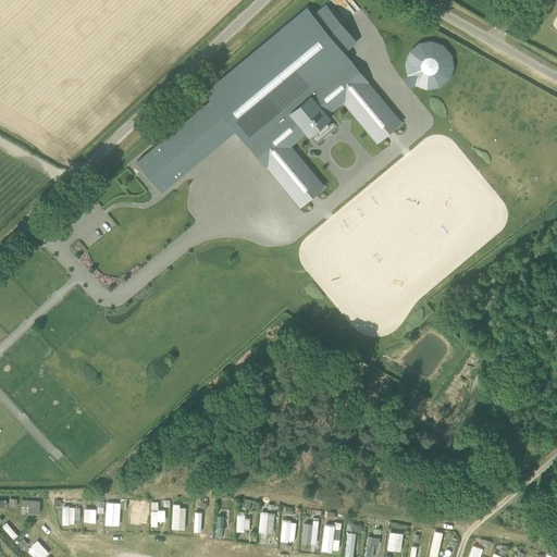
[(211,99),(194,113),(219,144),(236,130),(249,144),(250,144),(261,157),(263,156),(297,196),(318,178),(284,138),(301,124),(305,127),(325,109),(323,106),(341,91),(374,132),(395,114),(361,74),(363,73),(351,59),(346,51),(358,40),(326,3),(314,13),(308,7),(206,91),(211,99)]
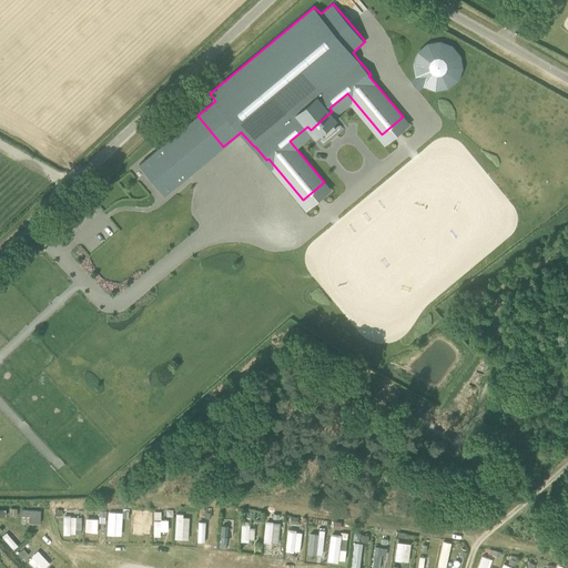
[(189,175),(163,144),(141,163),(166,194),(189,175)]
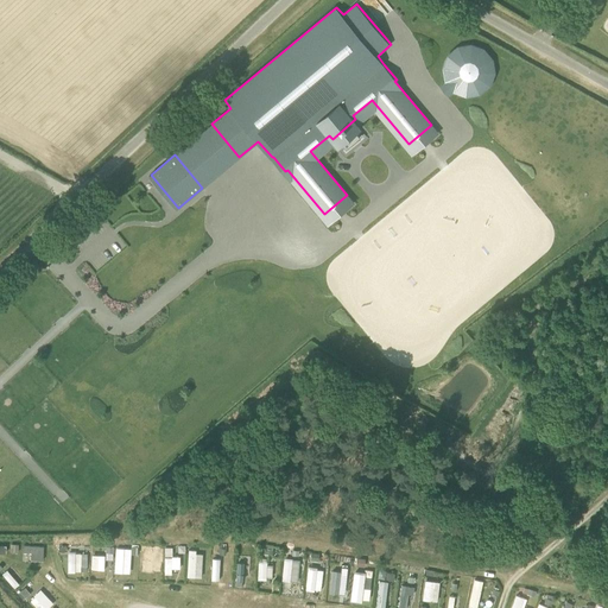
[(31,552),(31,559),(44,561),(44,545),(24,545),(24,552),(31,552)]
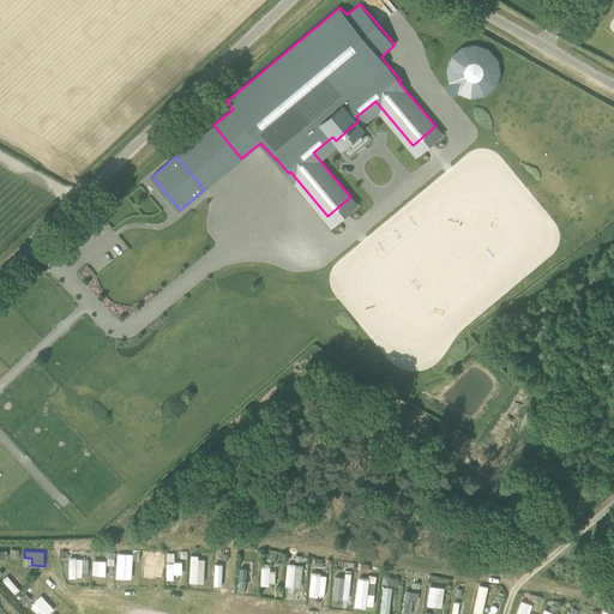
[(132,578),(132,553),(116,553),(116,578),(132,578)]
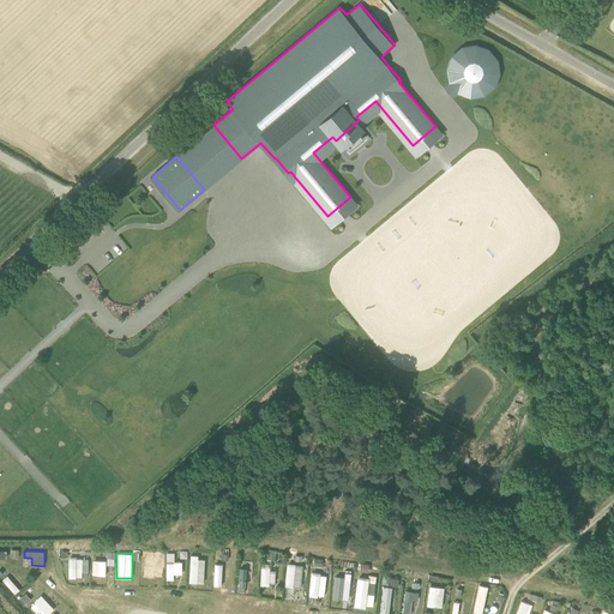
[(155,578),(155,553),(144,554),(144,578),(155,578)]
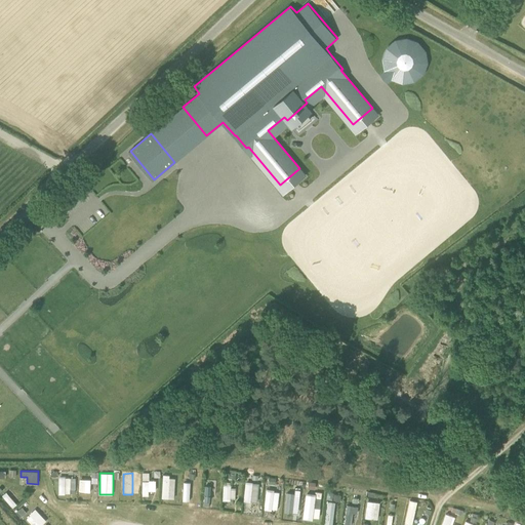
[(143,473),(143,495),(149,495),(149,490),(156,491),(156,480),(150,480),(150,473),(143,473)]
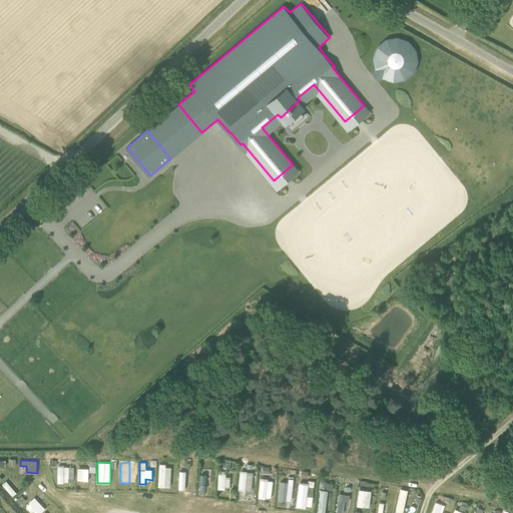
[(157,487),(170,487),(171,465),(158,465),(157,487)]
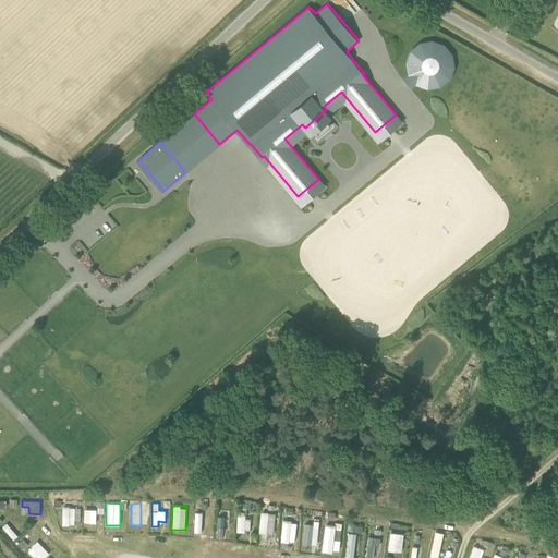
[(62,507),(61,524),(77,525),(77,512),(74,512),(74,507),(62,507)]
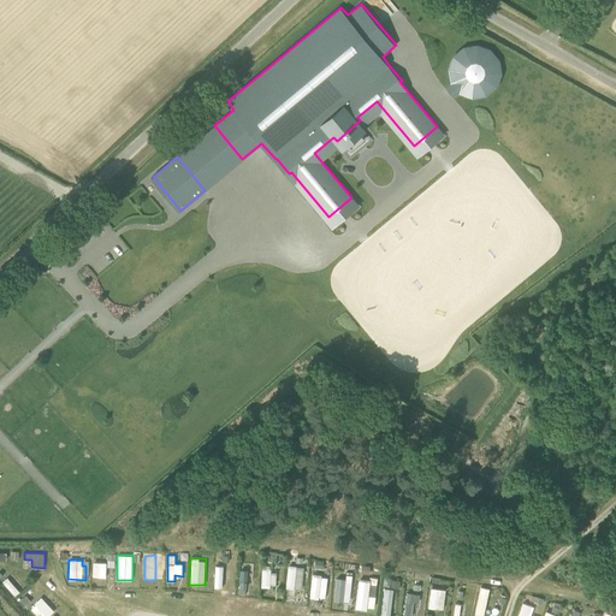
[(93,562),(93,576),(106,576),(106,562),(93,562)]
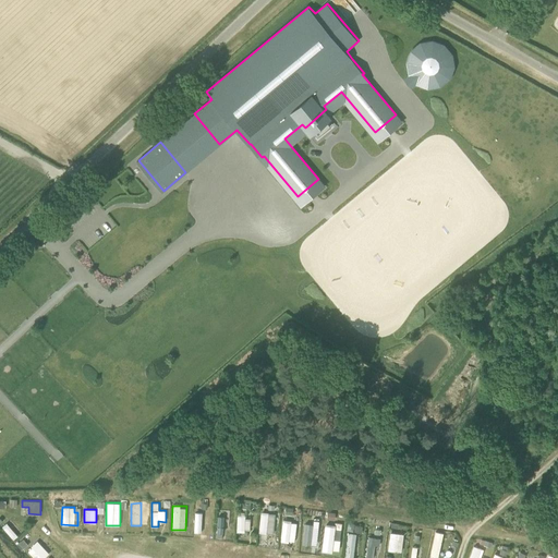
[(274,533),(275,512),(259,512),(258,533),(274,533)]
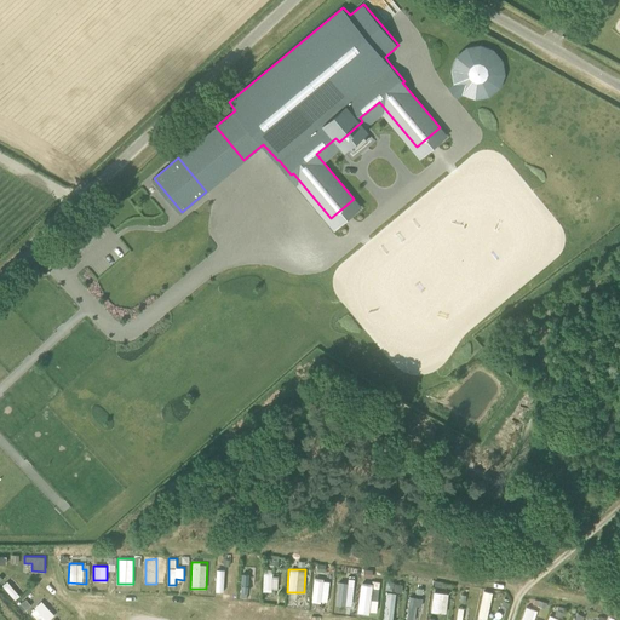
[(263,590),(277,590),(277,575),(271,575),(271,570),(263,570),(263,590)]
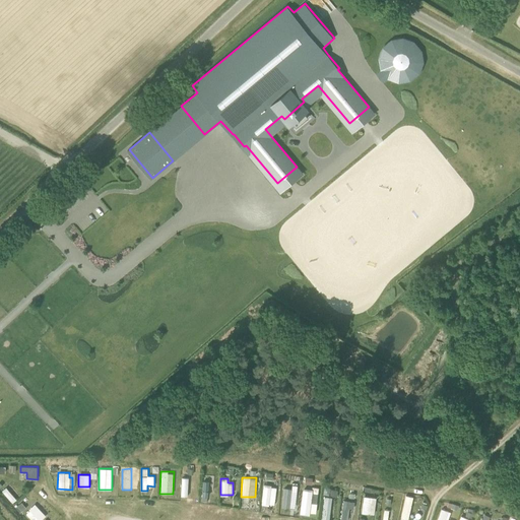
[(282,488),(282,507),(296,508),(297,484),(291,484),(291,489),(282,488)]
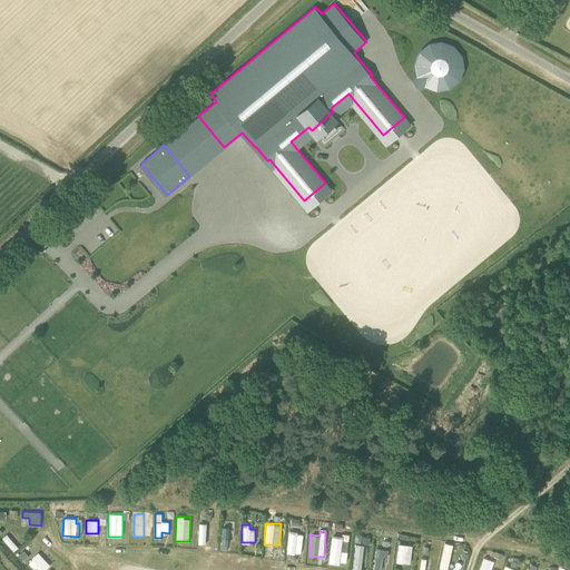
[(287,552),(302,553),(302,532),(288,532),(287,552)]
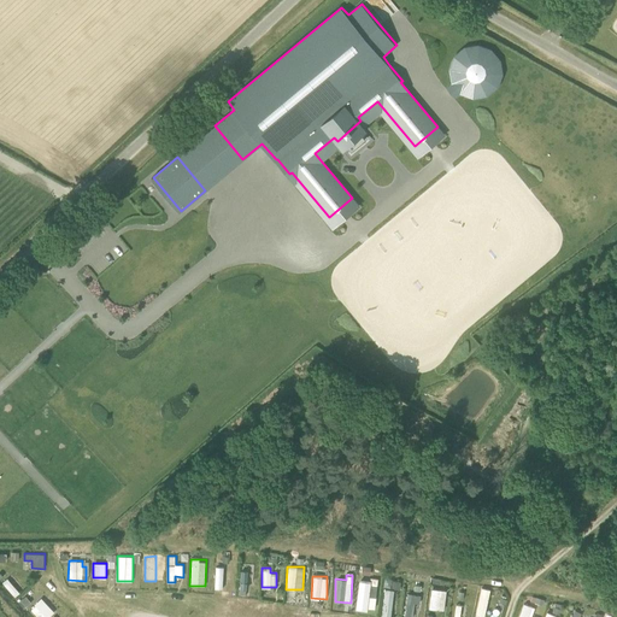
[(4,582),(15,597),(19,593),(7,579),(4,582)]
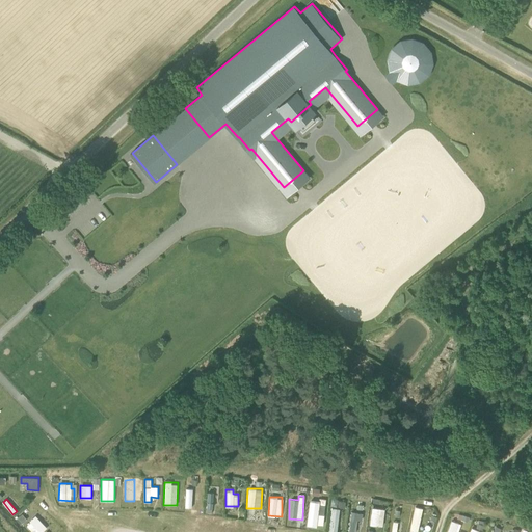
[(317,526),(318,500),(308,500),(307,526),(317,526)]
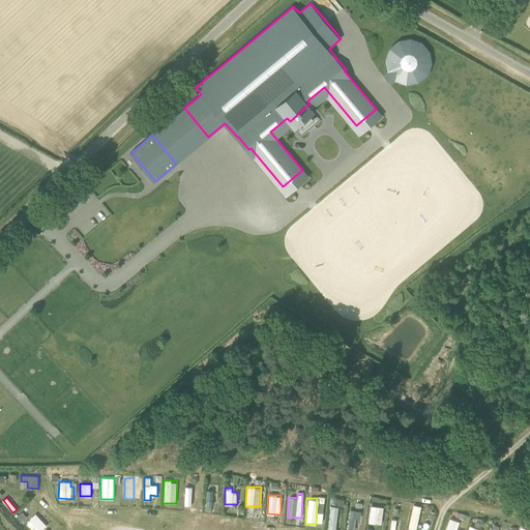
[(330,505),(343,506),(344,499),(331,498),(330,505)]
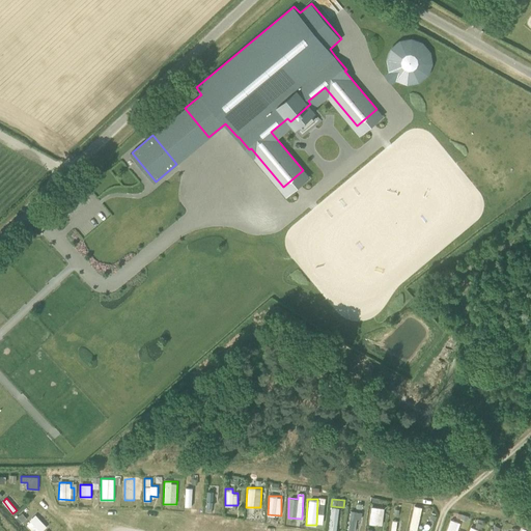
[(414,505),(409,528),(417,530),(421,506),(414,505)]
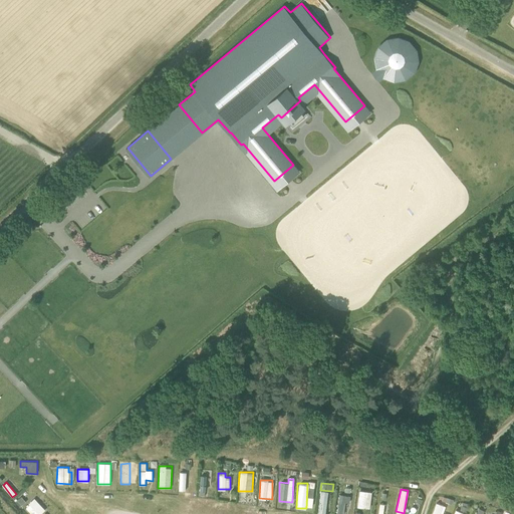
[(370,508),(371,491),(358,490),(357,507),(370,508)]
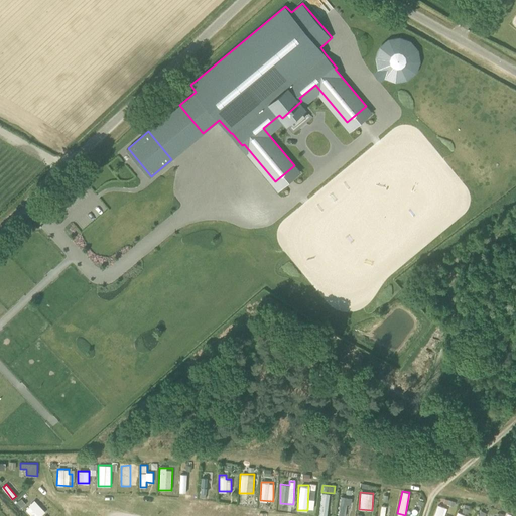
[(318,515),(320,515),(326,515),(329,494),(321,493),(318,515)]
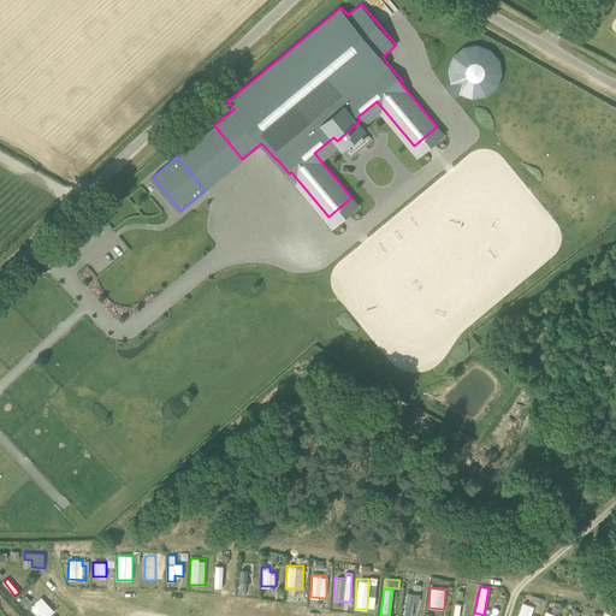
[(414,602),(418,602),(420,594),(408,592),(403,614),(412,615),(414,602)]
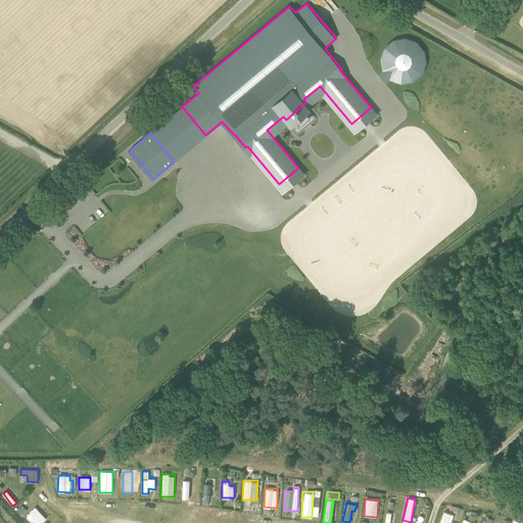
[(36,507),(26,516),(32,522),(40,522),(46,518),(36,507)]
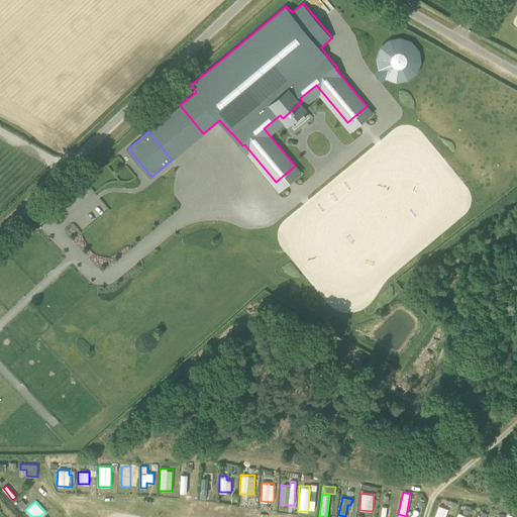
[(447,516),(445,516),(448,508),(438,505),(433,516),(447,516)]
